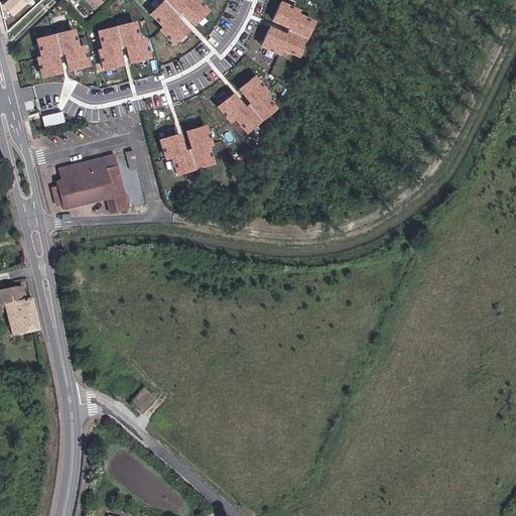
[(12,0),(6,6),(16,17),(34,0),(12,0)]
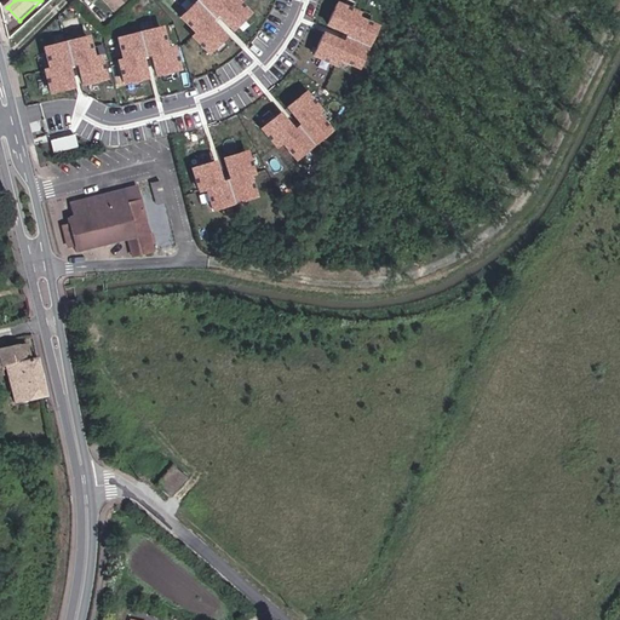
[(190,39),(206,57),(225,39),(214,28),(220,23),(231,33),(246,16),(231,0),(227,0),(224,3),(222,0),(201,0),(179,22),(193,34),(190,39)]
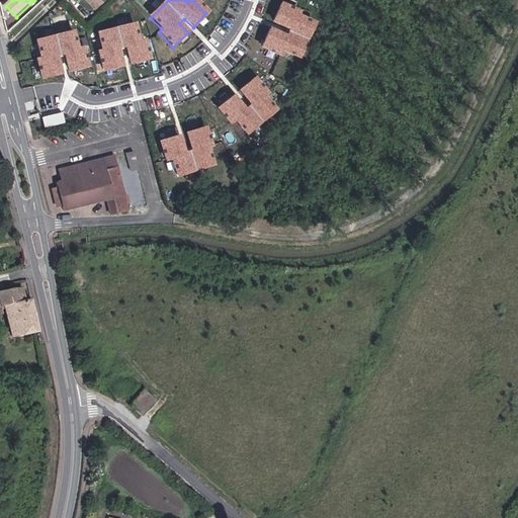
[(298,14),(279,6),(272,24),(288,31),(284,38),(269,32),(261,49),(278,59),(281,52),(303,63),(317,27),(296,17),(298,14)]
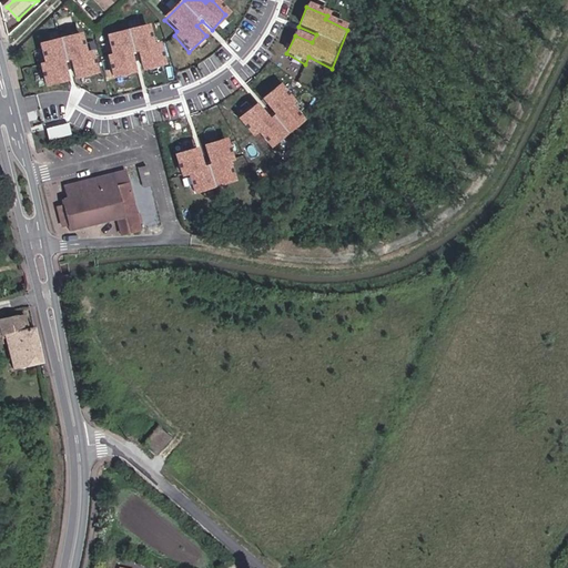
[(152,23),(109,32),(114,54),(109,56),(115,78),(139,71),(134,52),(141,51),(148,69),(170,64),(161,42),(156,43),(152,23)]
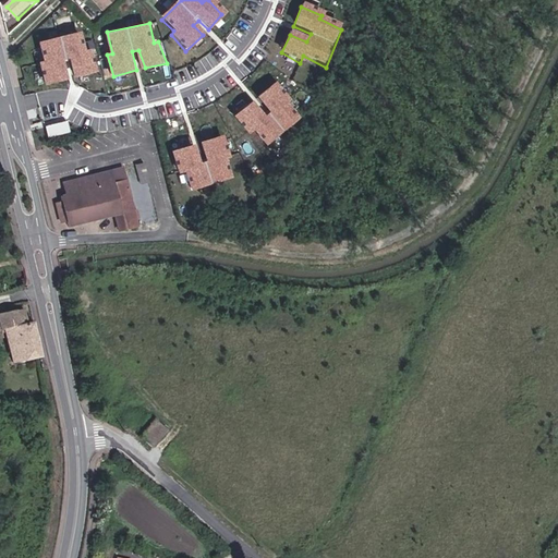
[(88,32),(40,41),(45,60),(40,61),(46,84),(70,79),(68,59),(72,58),(77,74),(99,70),(97,47),(93,49),(88,32)]
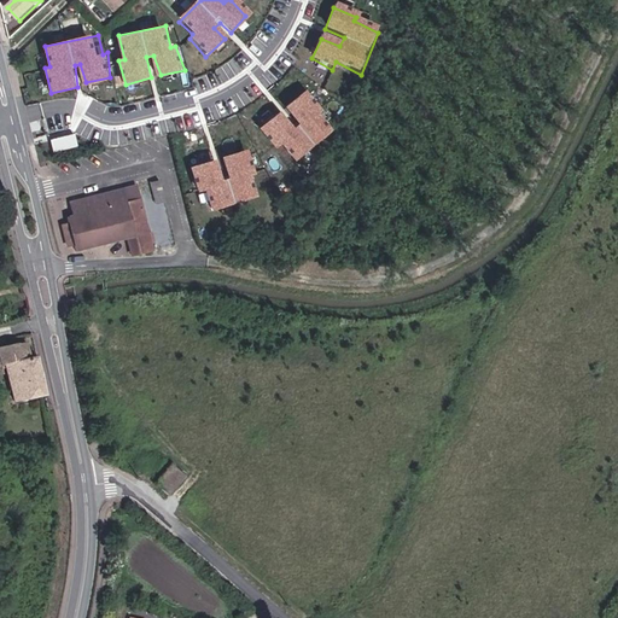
[(275,118),(258,134),(273,150),(278,145),(292,163),(328,134),(313,116),(318,112),(305,95),(286,110),(301,126),(290,133),(275,118)]
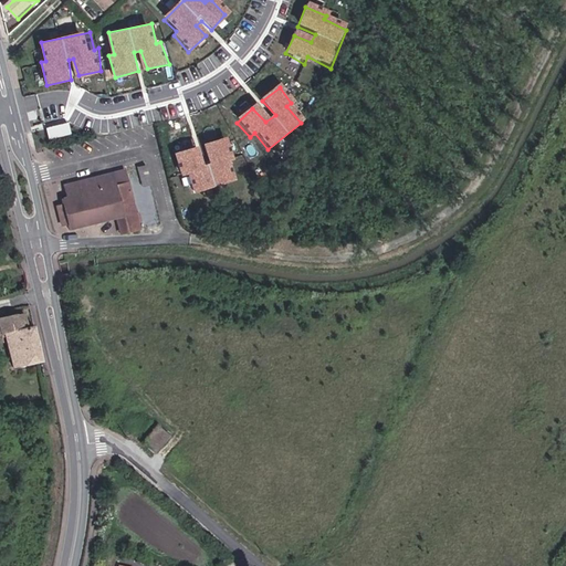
[(46,126),(50,138),(72,133),(69,122),(46,126)]
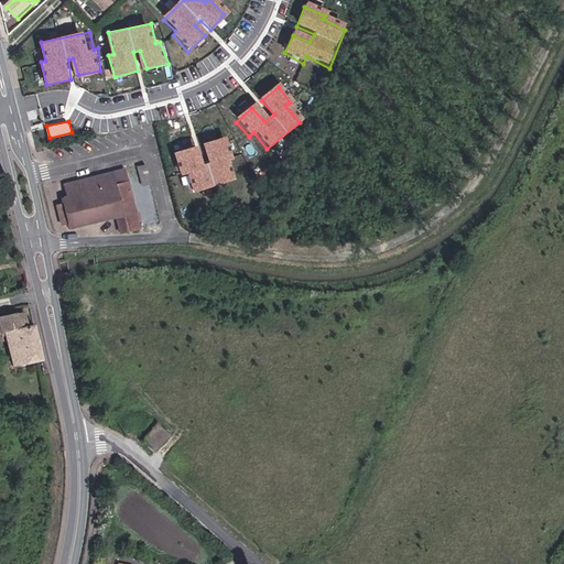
[(224,142),(173,158),(179,180),(187,177),(192,195),(228,185),(221,161),(228,160),(224,142)]
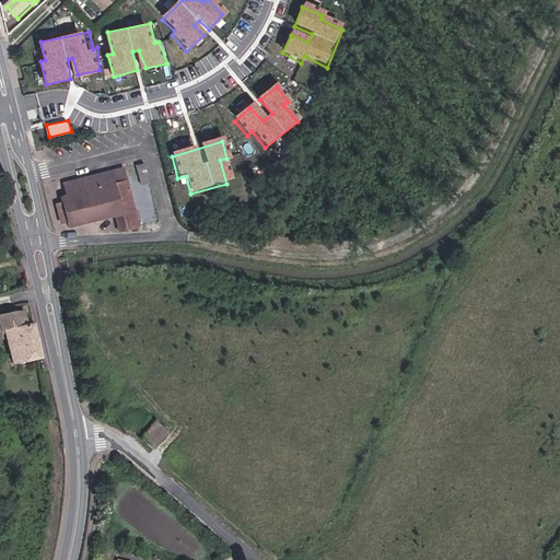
[(61,228),(115,216),(119,231),(140,226),(127,166),(61,181),(65,200),(56,202),(61,228)]
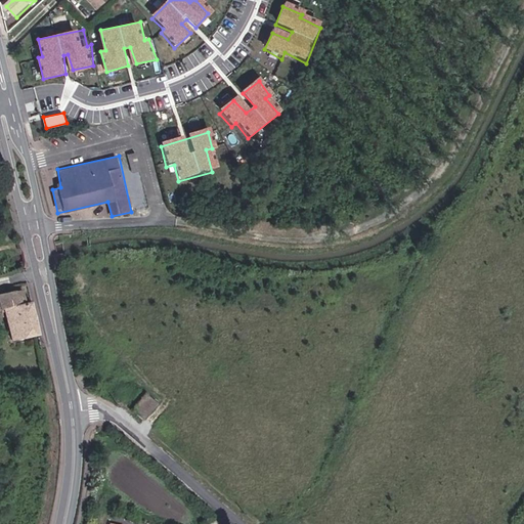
[(8,331),(34,328),(29,295),(23,296),(18,280),(0,286),(0,305),(3,305),(8,331)]
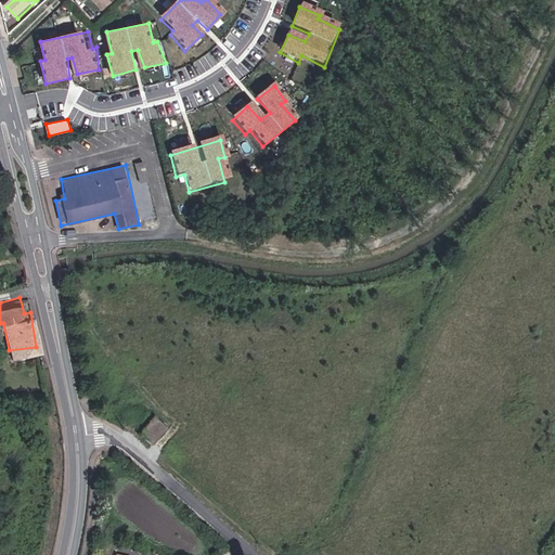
[(154,418),(140,435),(152,443),(166,427),(154,418)]
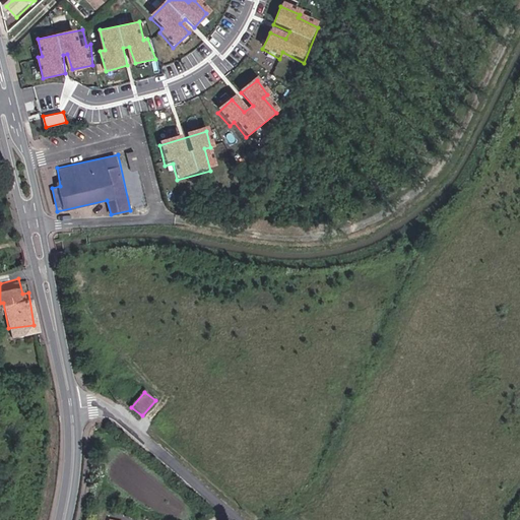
All buildings are outlined.
